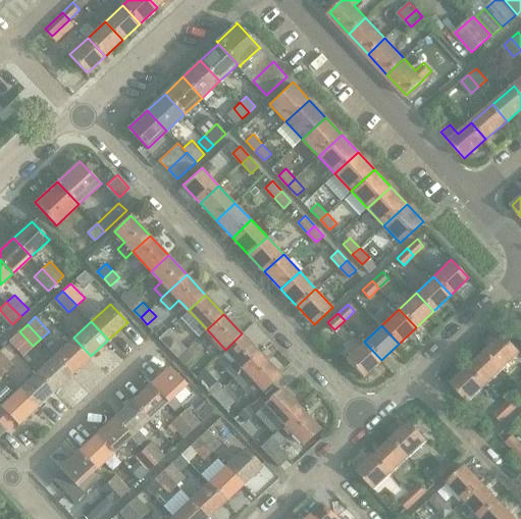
[(520,349),(505,332),(487,349),(505,367),(520,352),(520,349)]
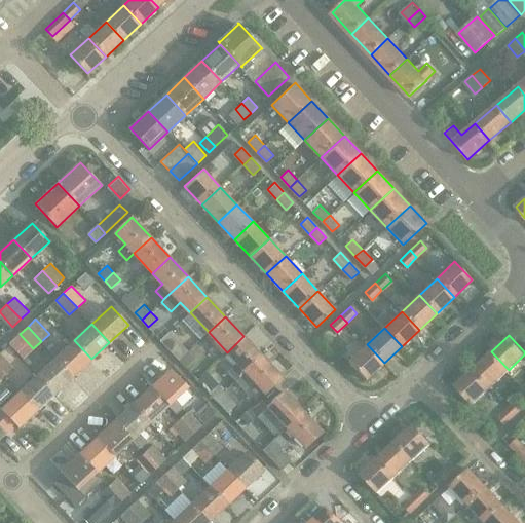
[(244,336),(227,352),(237,364),(228,372),(236,380),(246,372),(262,357),(244,336)]
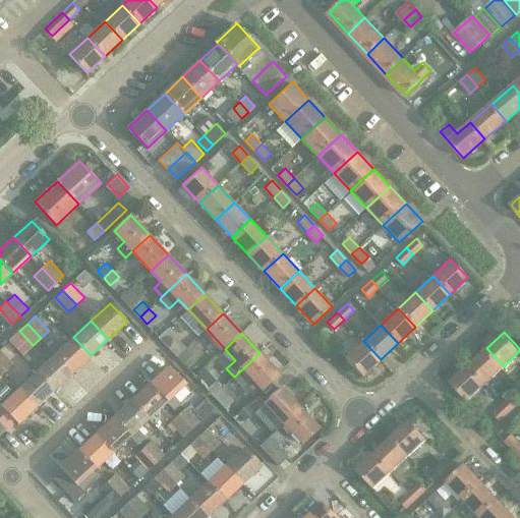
[(56,353),(73,372),(91,355),(73,337),(62,347),(55,340),(49,346),(56,353)]
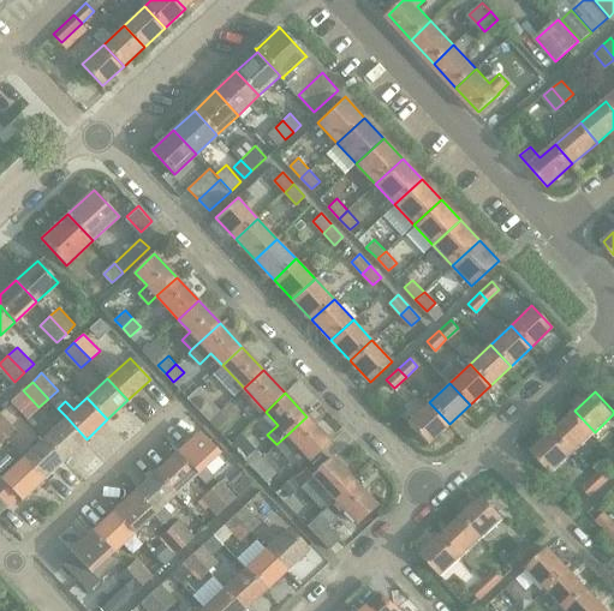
[(202,412),(209,420),(220,411),(212,402),(202,412)]
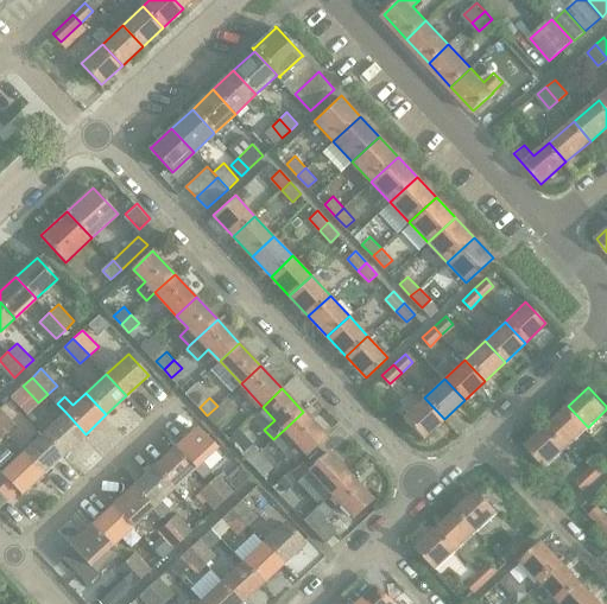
[(444,419),(424,398),(403,417),(423,438),(444,419)]
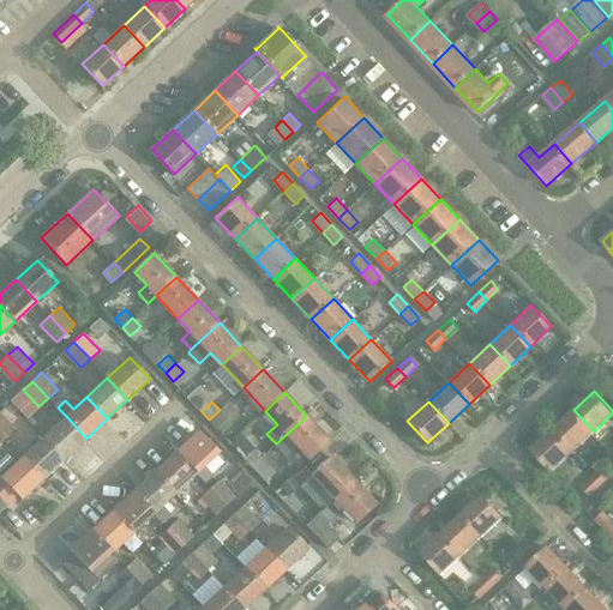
[(220,410),(209,420),(217,428),(227,418),(220,410)]
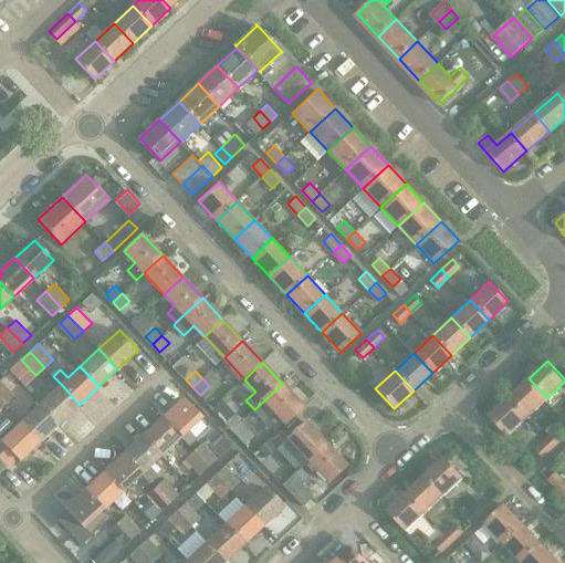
[(529,378),(510,396),(529,416),(547,398),(529,378)]
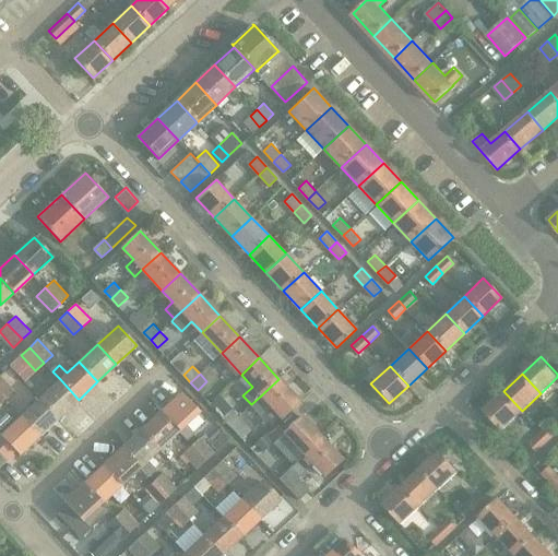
[(0,375),(0,392),(6,399),(14,390),(0,375)]
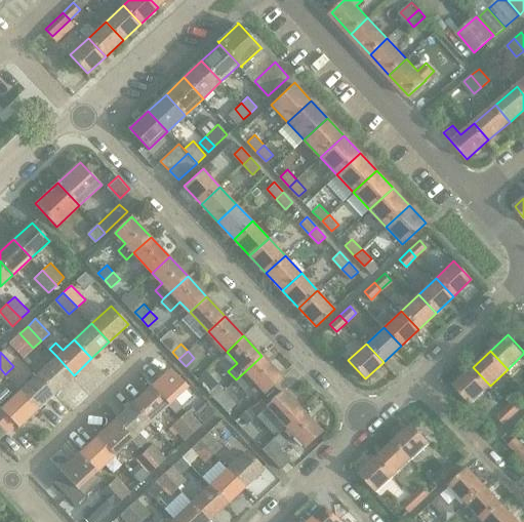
[(56,356),(38,373),(55,392),(74,375),(56,356)]
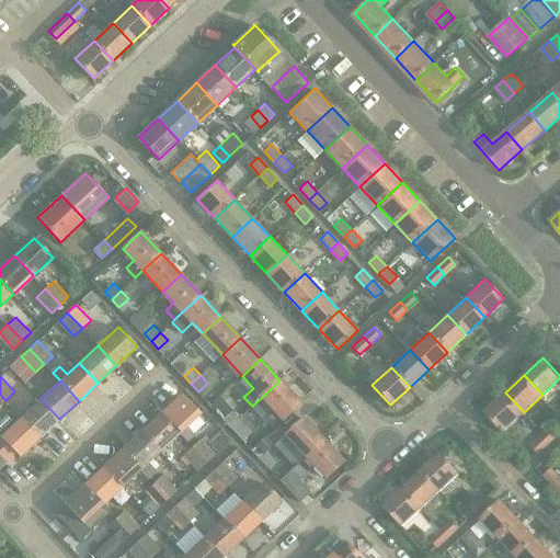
[(280,380),(262,397),(252,406),(262,417),(272,408),(282,419),(284,417),(292,410),(300,401),(280,380)]
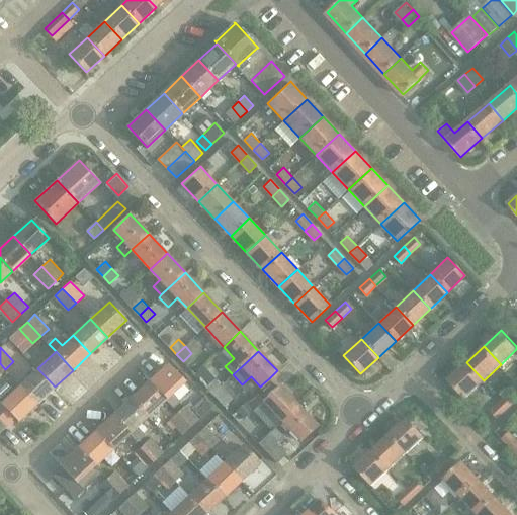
[(484,380),(466,362),(448,378),(465,398),(484,380)]
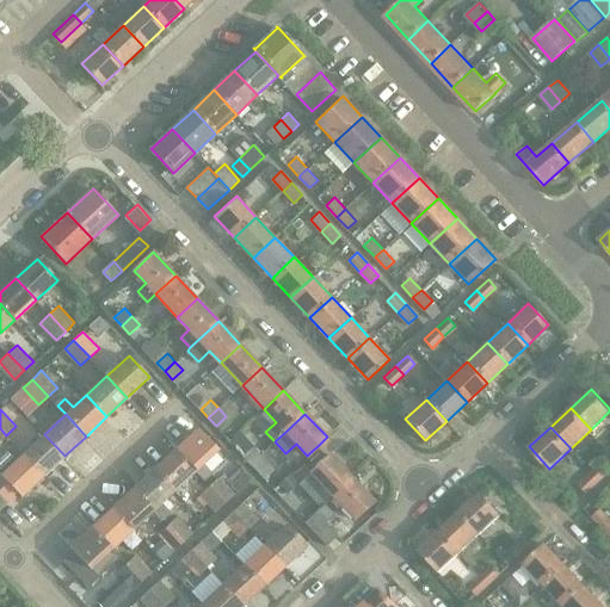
[(197,428),(176,448),(196,470),(196,469),(205,478),(213,471),(204,463),(217,450),(197,428)]
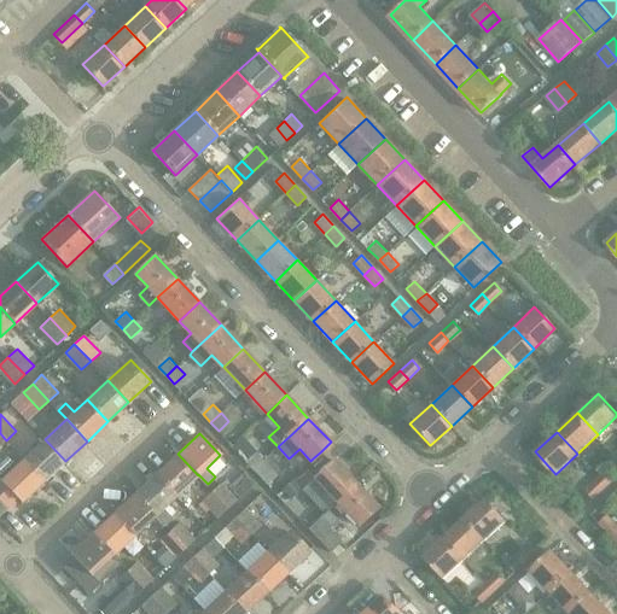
[(45,439),(24,458),(45,480),(65,461),(45,439)]
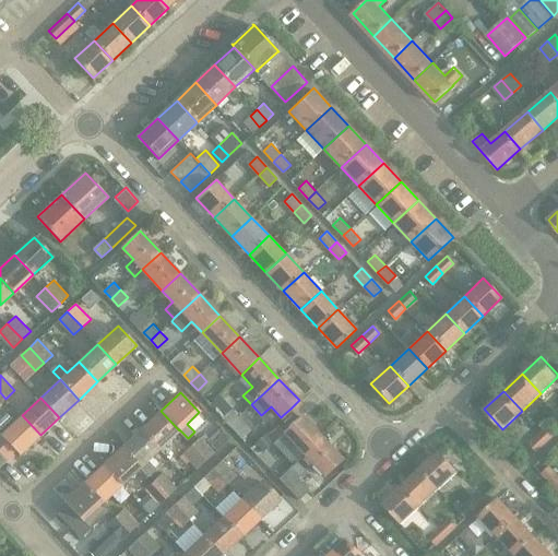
[(0,417),(0,451),(8,460),(18,450),(21,453),(40,435),(22,415),(13,406),(0,417)]
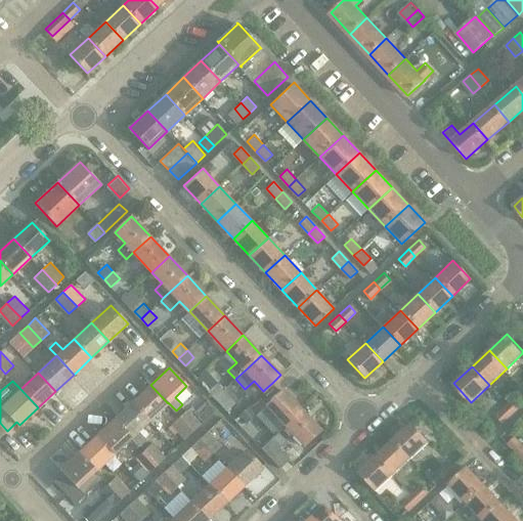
[(209,390),(215,397),(224,389),(217,382),(209,390)]
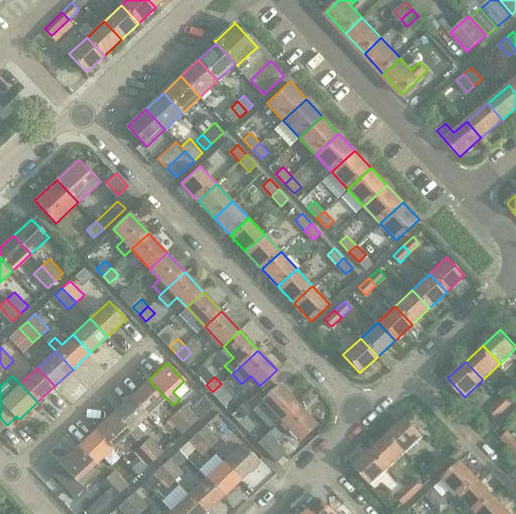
[(269,378),(262,384),(271,393),(263,400),(281,420),(298,404),(279,385),(277,387),(269,378)]
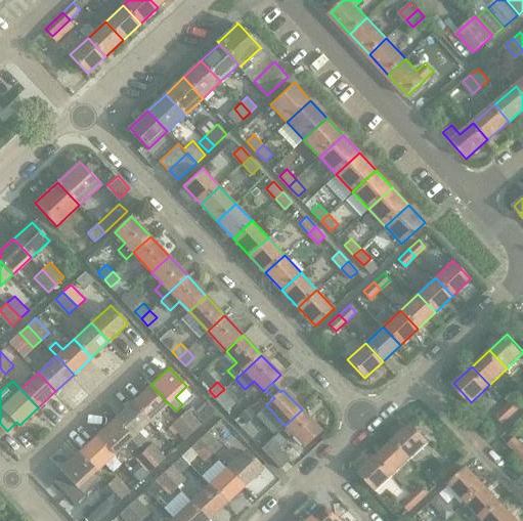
[(150,385),(132,401),(149,420),(168,403),(150,385)]
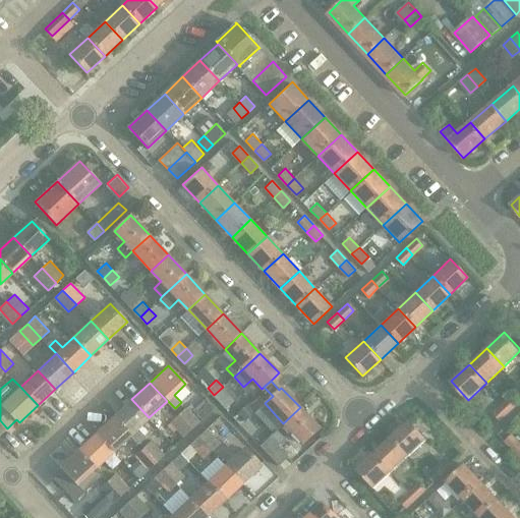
[(223,387),(214,395),(221,402),(229,394),(223,387)]
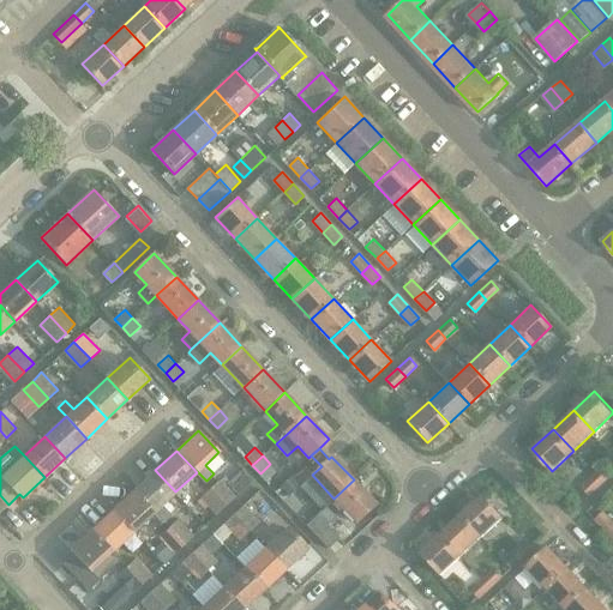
[(606,464),(594,475),(601,483),(612,473),(612,471),(606,464)]
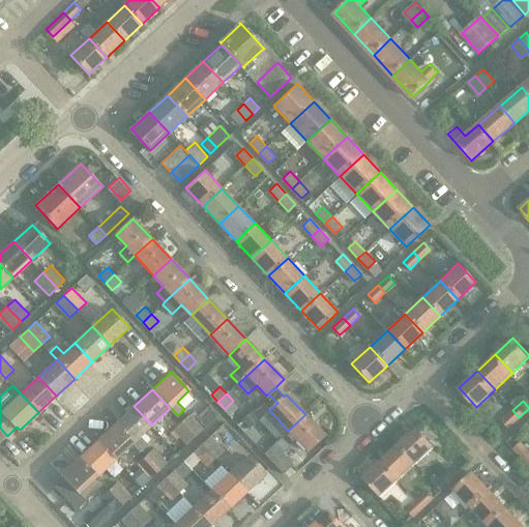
[(134,406),(116,423),(134,442),(141,450),(148,443),(141,435),(151,425),(134,406)]
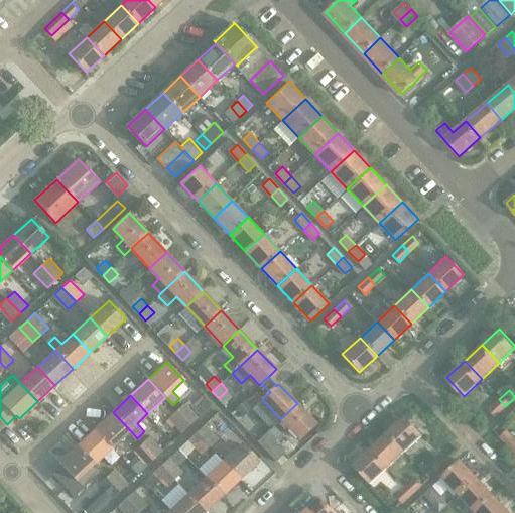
[(246,398),(236,407),(244,415),(253,406),(246,398)]
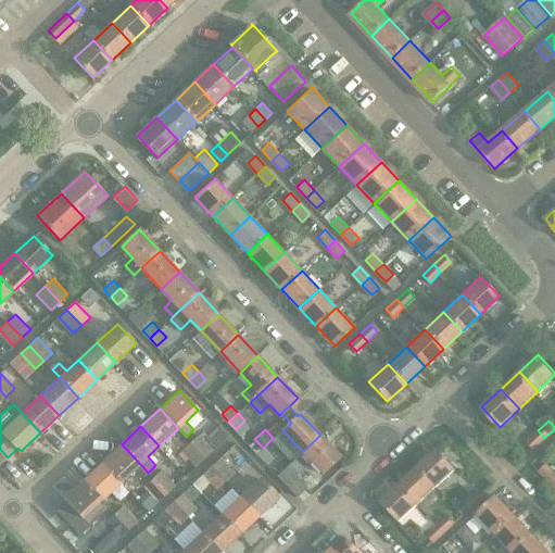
[(544,438),(538,430),(527,440),(534,448),(544,438)]
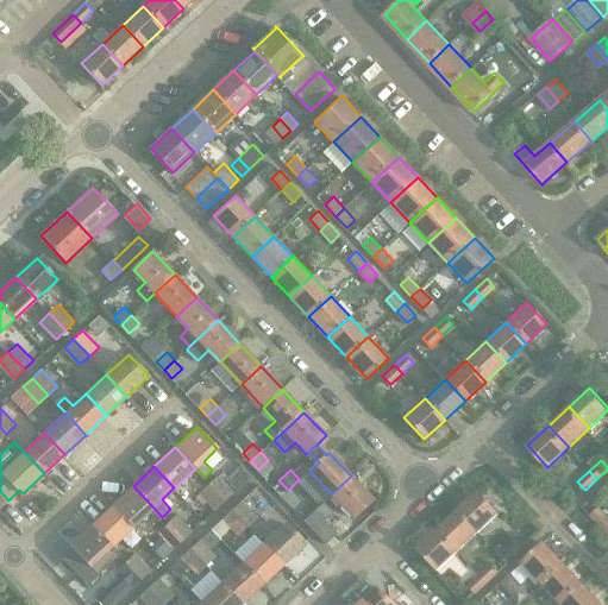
[(218,474),(208,483),(225,500),(234,491),(218,474)]
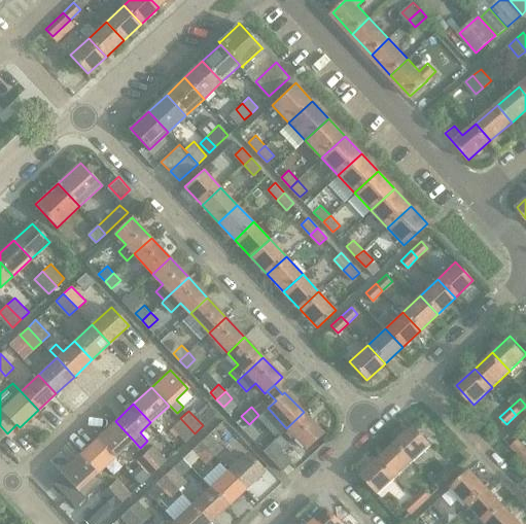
[(304,412),(286,428),(306,448),(322,432),(304,412)]
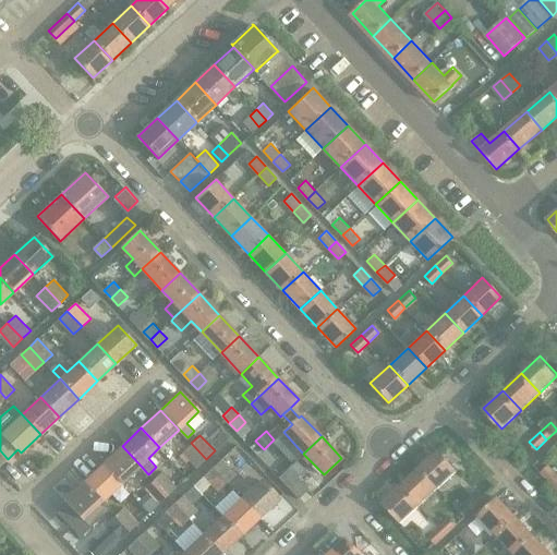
[(206,459),(191,443),(183,451),(197,467),(206,459)]
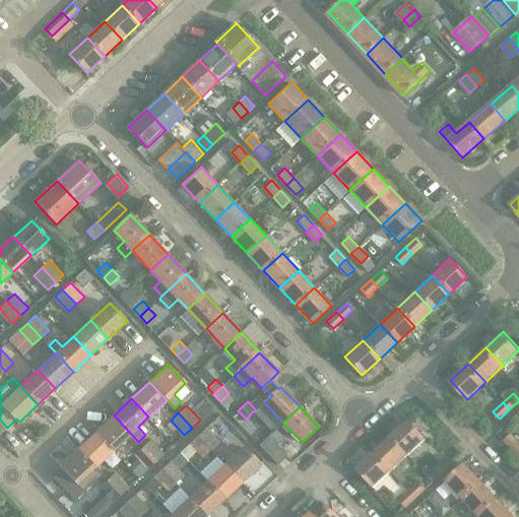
[(114,415),(96,432),(114,450),(131,434),(114,415)]
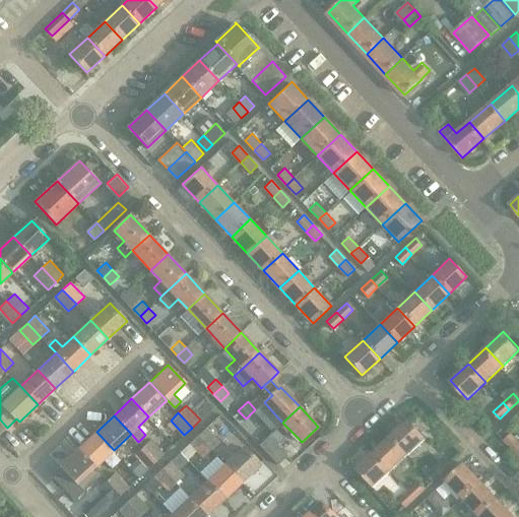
[(409,418),(391,436),(408,454),(427,438),(409,418)]
